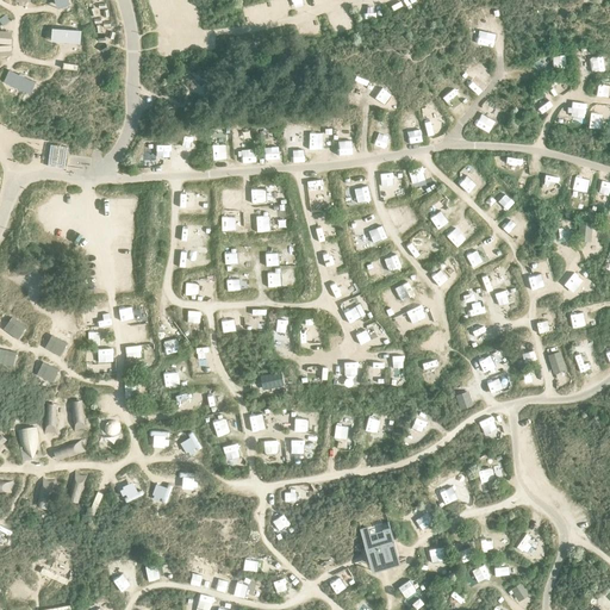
[(81,30),(53,27),(51,41),(80,43),(81,30)]
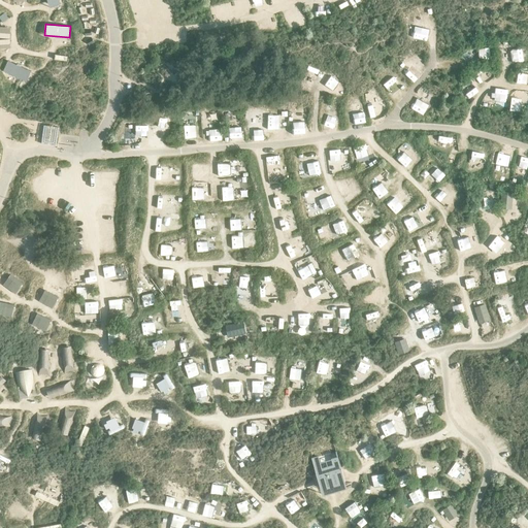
[(0,36),(9,37),(10,26),(0,25),(0,36)]
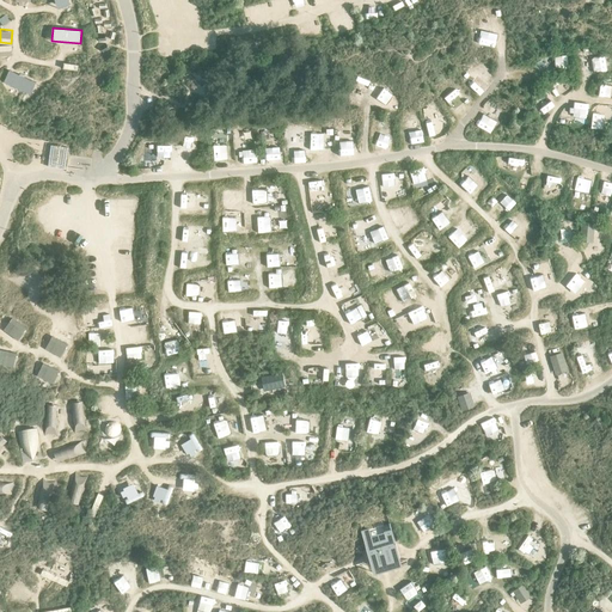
[(477,31),(477,46),(494,46),(494,31),(477,31)]
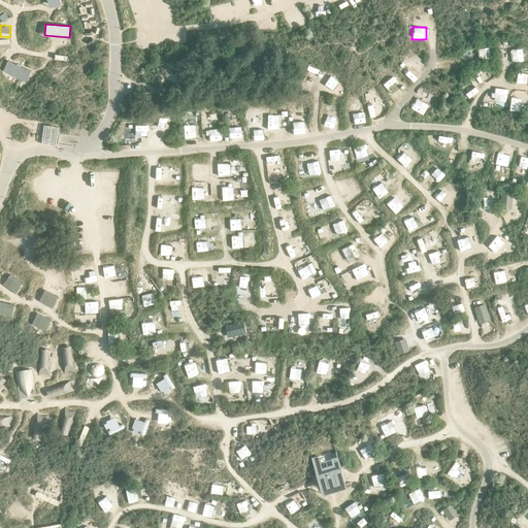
[(0,46),(10,46),(9,38),(0,37),(0,46)]
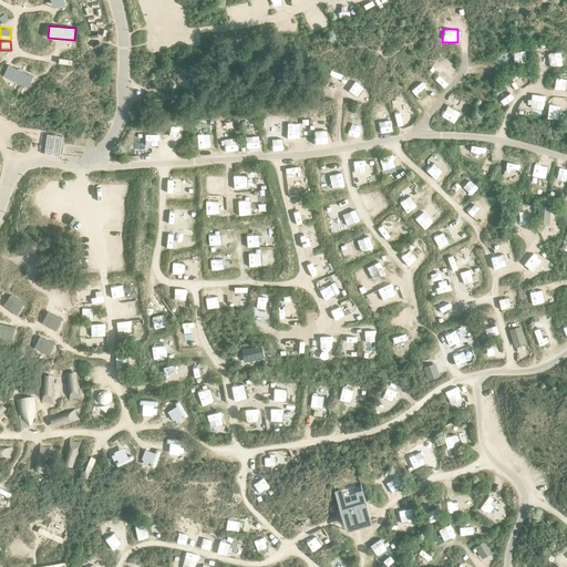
[(525,50),(514,52),(516,63),(527,60),(525,50)]
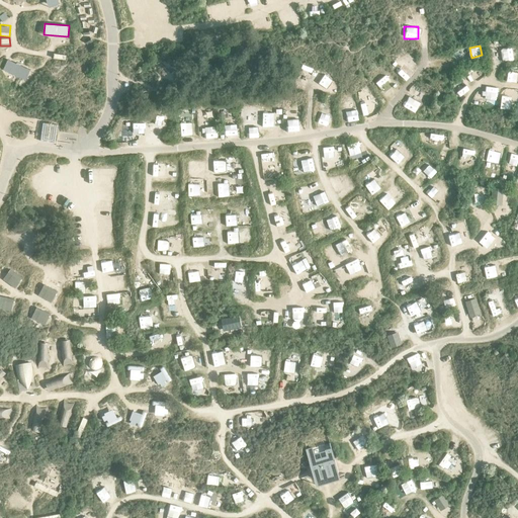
[(504,59),(515,59),(515,47),(504,47),(504,59)]
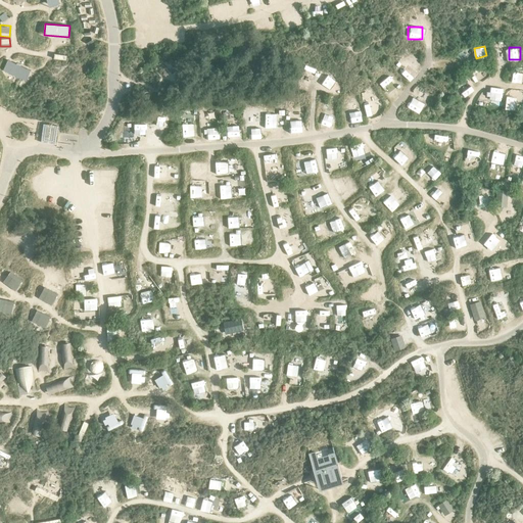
[(8,59),(3,69),(27,79),(31,68),(8,59)]
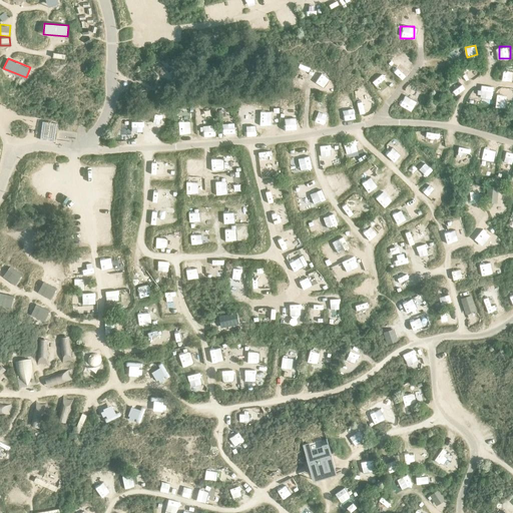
[(402,78),(409,69),(400,62),(393,71),(402,78)]
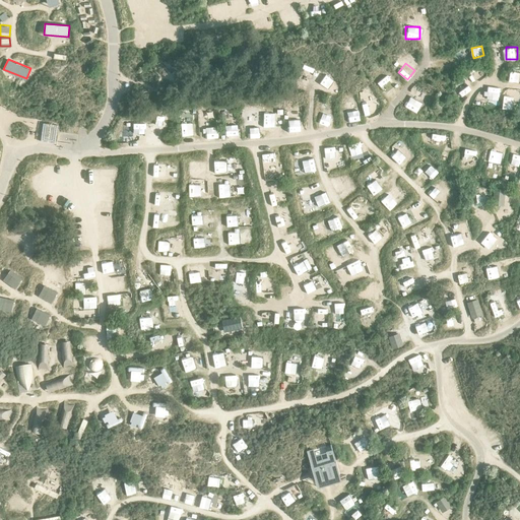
[(508,79),(517,82),(519,73),(519,72),(511,70),(508,79)]
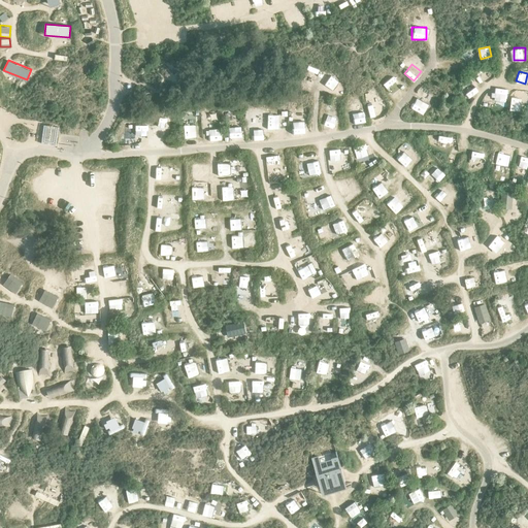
[(312,91),(314,80),(303,79),(302,90),(312,91)]
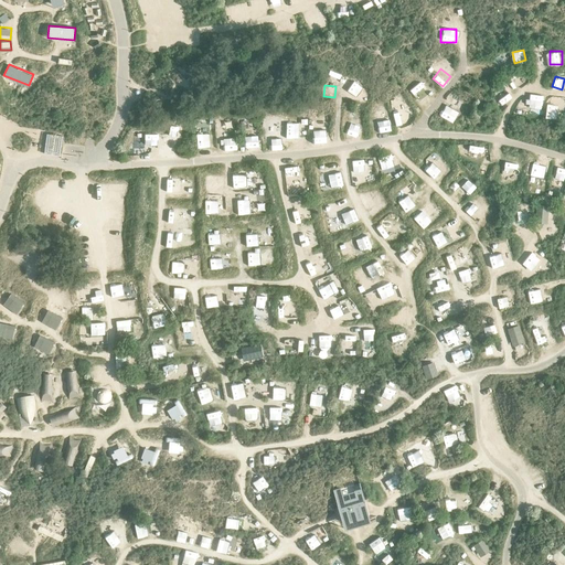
[(347,98),(358,99),(358,88),(348,87),(347,98)]
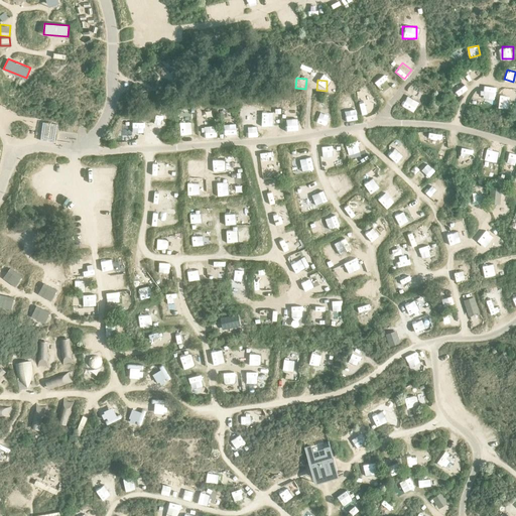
[(384,96),(393,89),(387,80),(378,87),(384,96)]
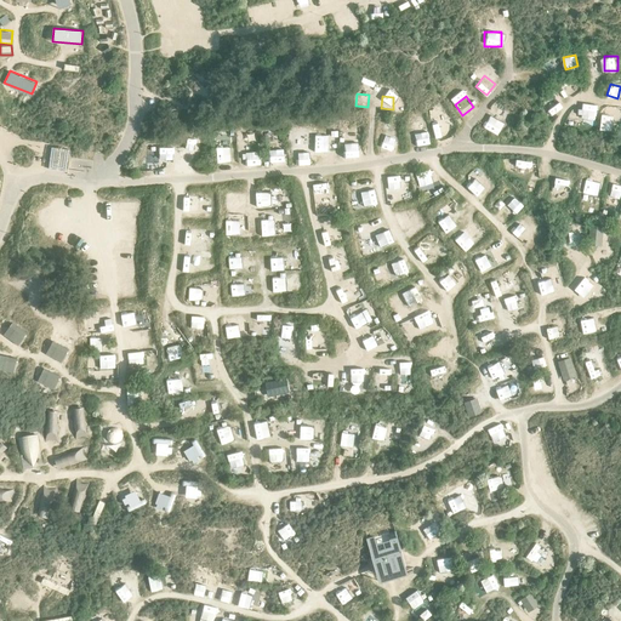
[(580,120),(596,120),(597,104),(581,104),(580,120)]
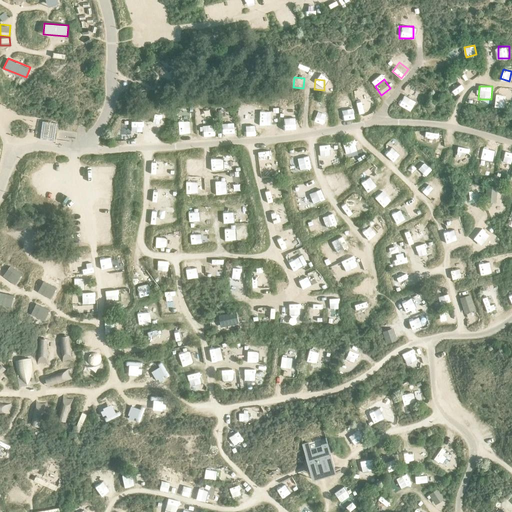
[(402,94),(397,103),(405,108),(411,99),(402,94)]
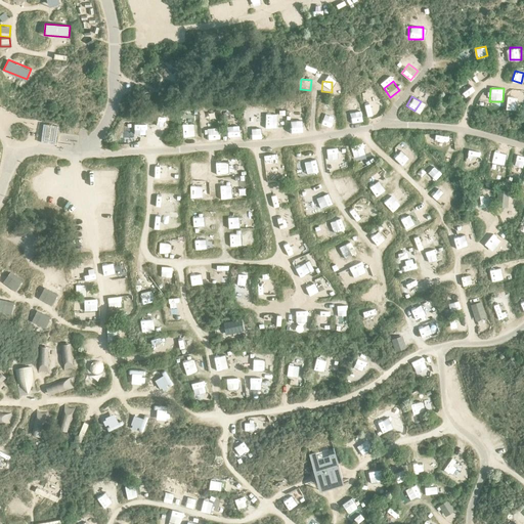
[(517,108),(517,98),(507,97),(507,108),(517,108)]
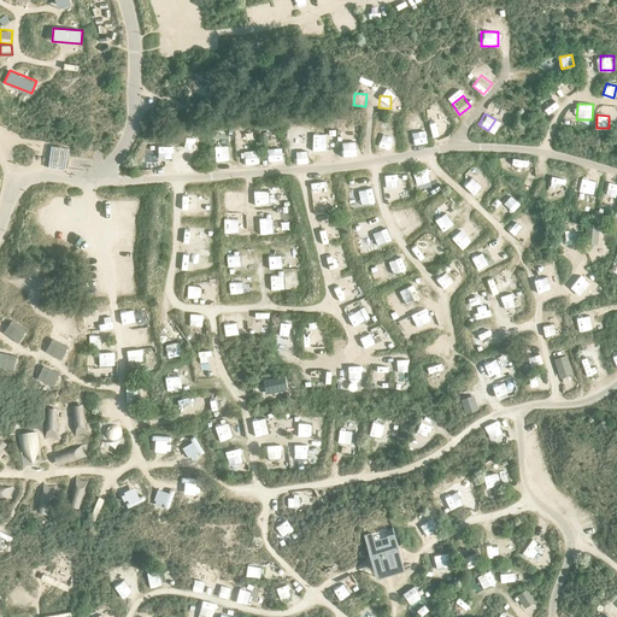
[(435,137),(450,133),(447,128),(433,131),(435,137)]
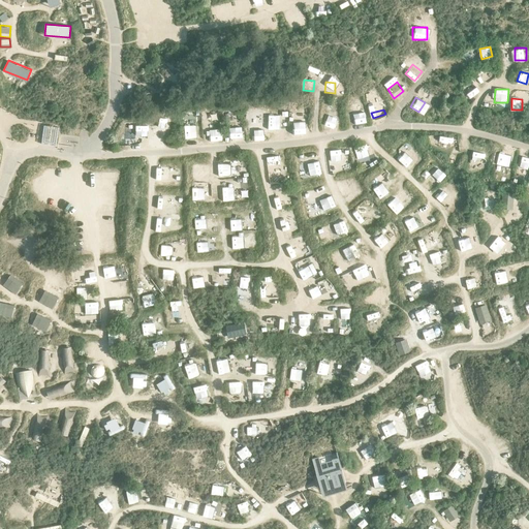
[(350,124),(362,123),(361,111),(349,112),(350,124)]
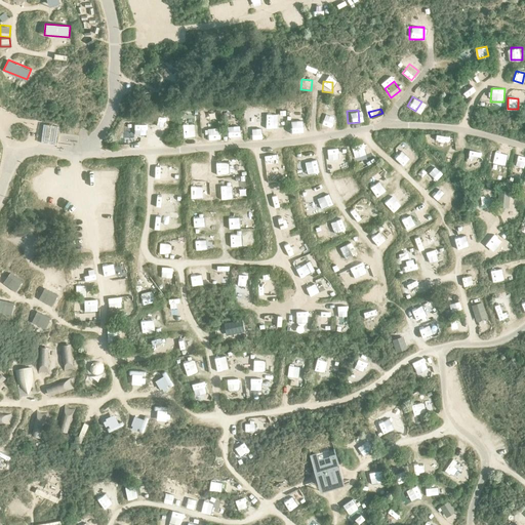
[(184,123),(199,122),(199,111),(184,112),(184,123)]
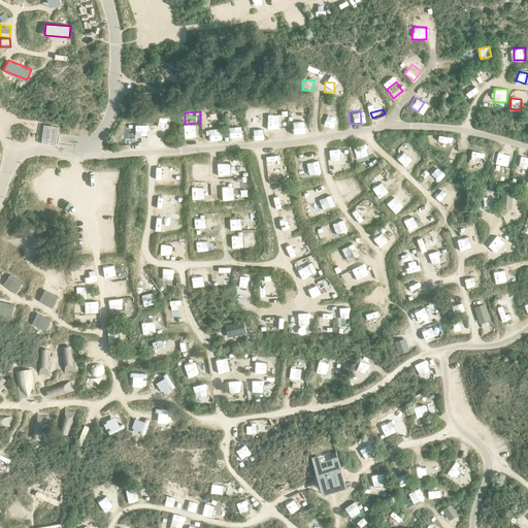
[(337,114),(327,117),(329,127),(339,124),(337,114)]
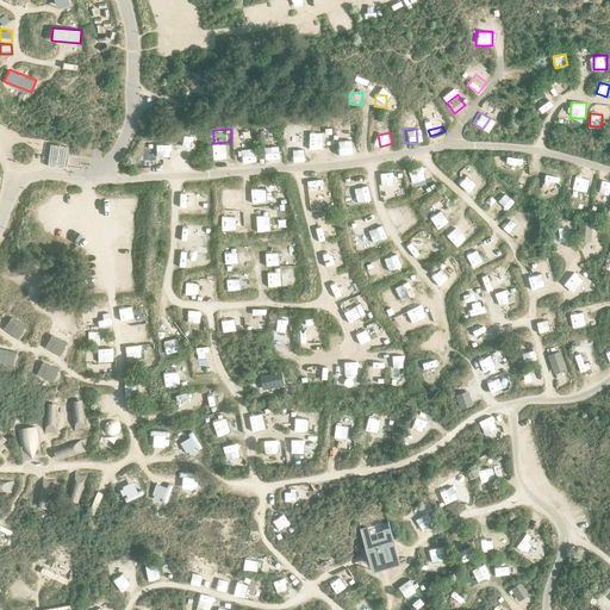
[(323,136),(310,136),(310,153),(324,151),(323,136)]
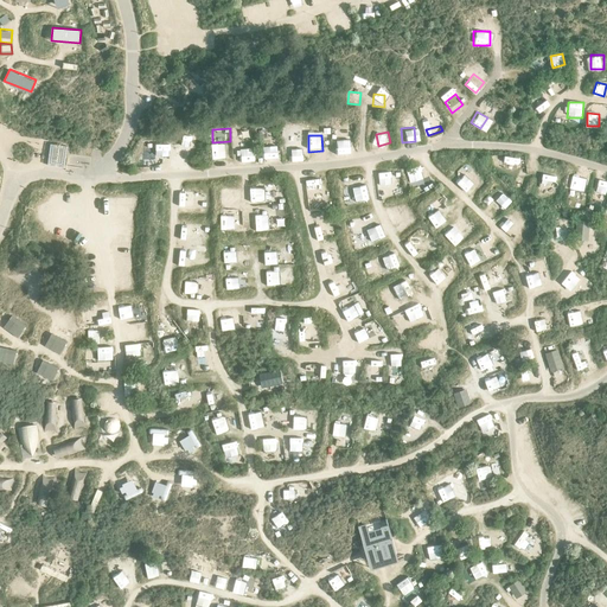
[(351,139),(337,139),(338,153),(351,153),(351,139)]
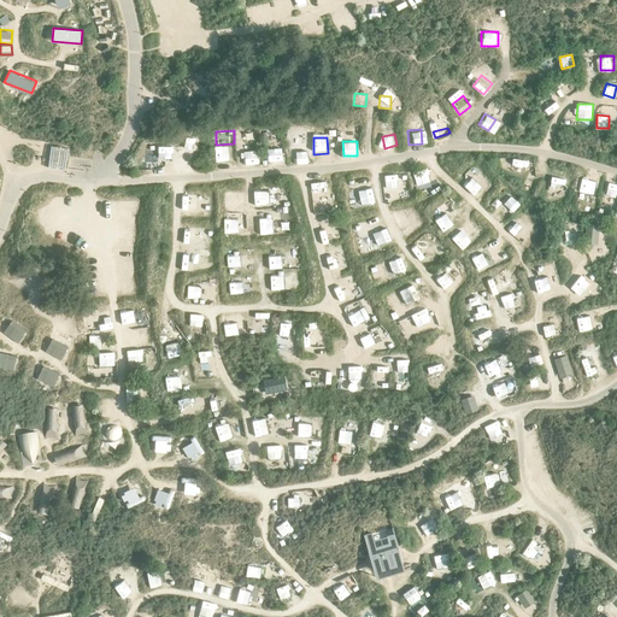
[(159,156),(172,154),(172,144),(159,144),(159,156)]
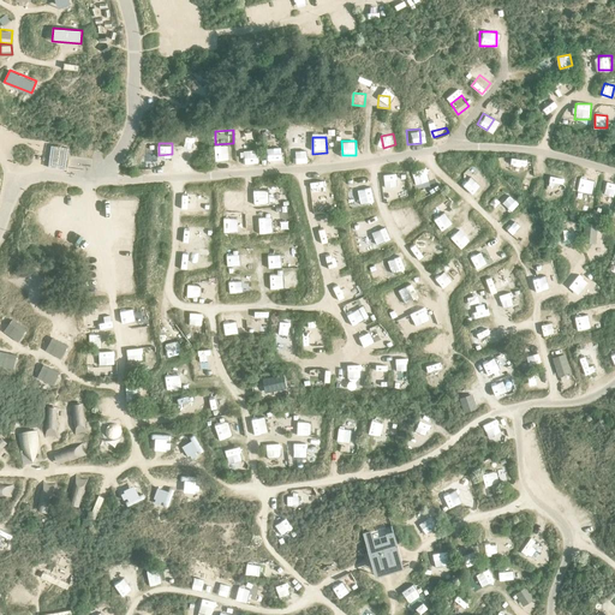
[(66,168),(67,147),(52,144),(48,166),(66,168)]
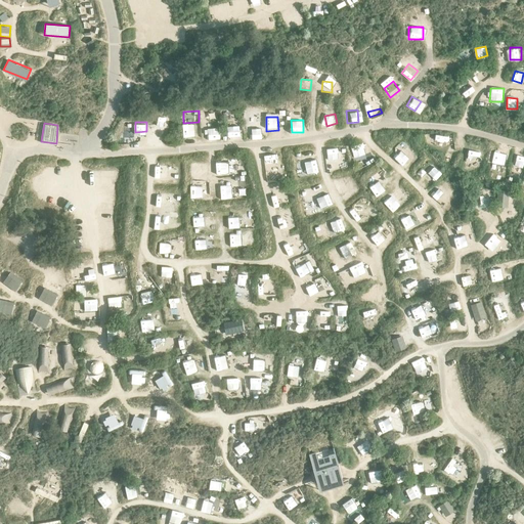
[(260,124),(251,124),(252,136),(261,136),(260,124)]
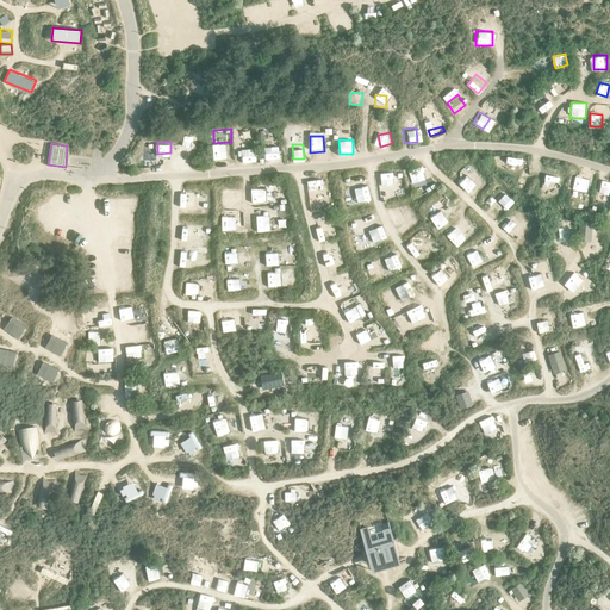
[(242,149),(243,162),(257,160),(255,147),(242,149)]
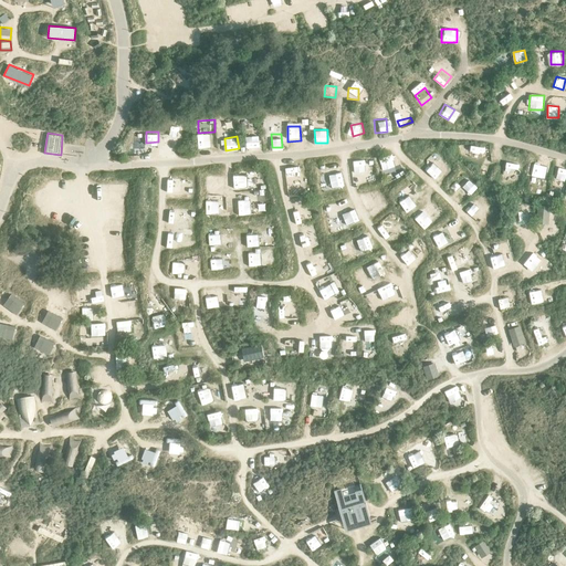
[(247,139),(247,150),(261,150),(261,139),(247,139)]
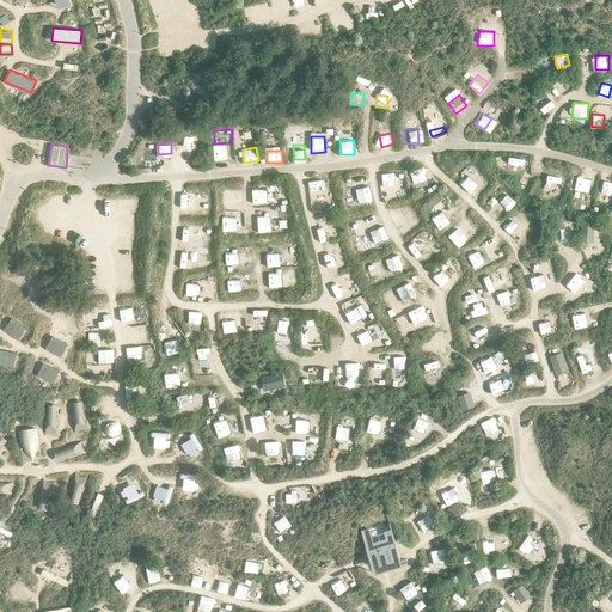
[(416,184),(421,182),(426,191),(435,185),(424,166),(410,175),(416,184)]
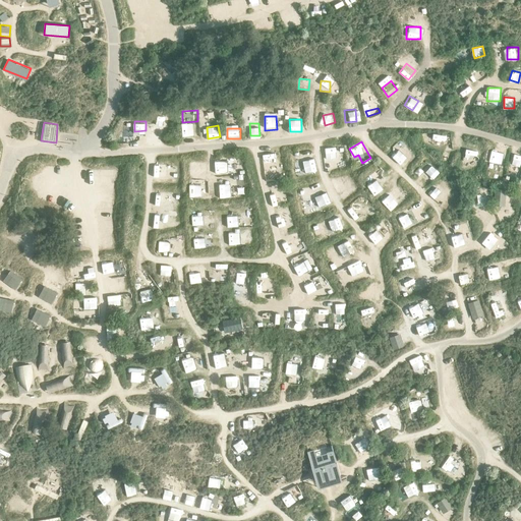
[(328,159),(338,157),(336,146),(326,148),(328,159)]
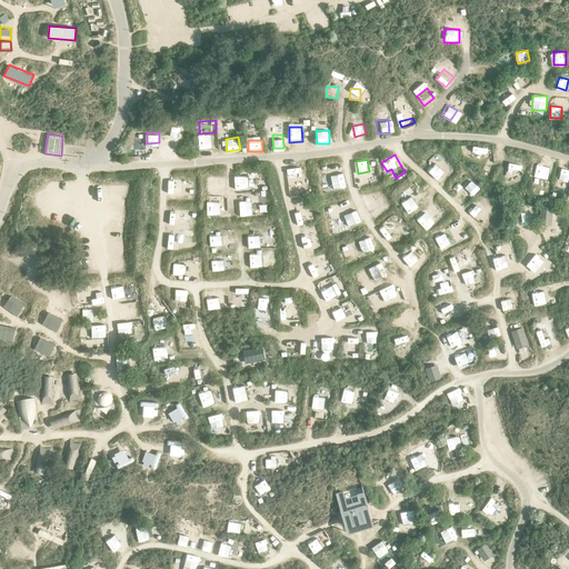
[(509,161),(508,170),(516,171),(516,167),(522,167),(522,161),(509,161)]
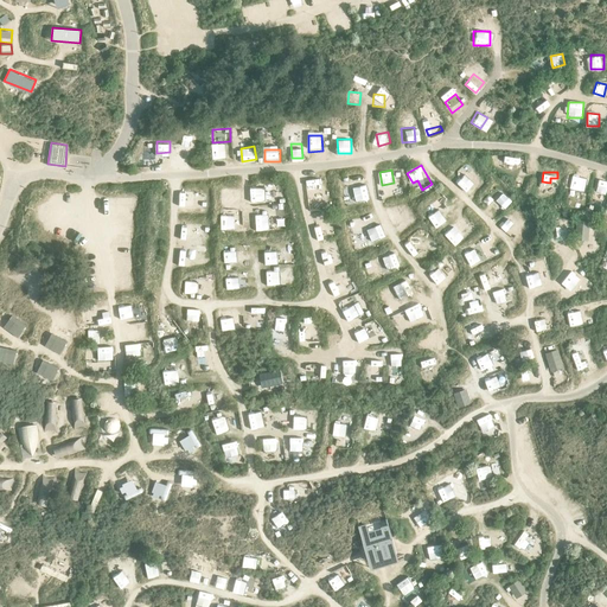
[(466,192),(474,184),(466,174),(458,183),(466,192)]
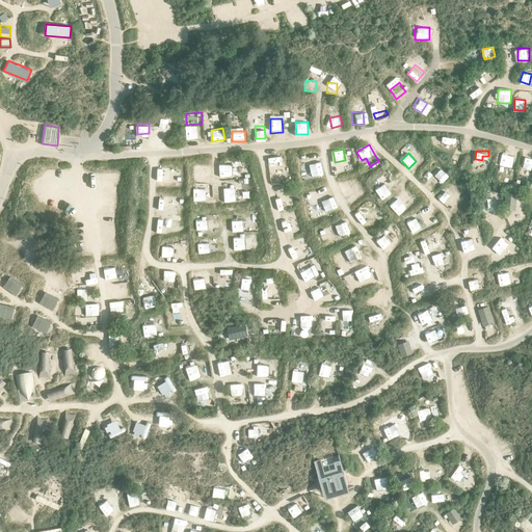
[(502,153),(500,164),(513,166),(514,154),(502,153)]
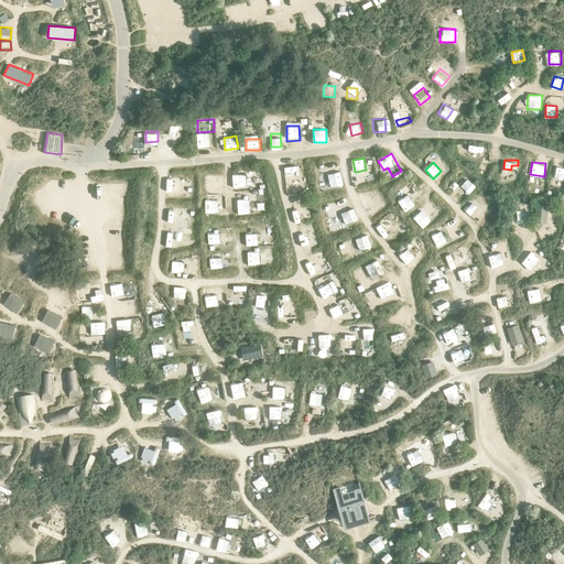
[(553,176),(563,179),(563,177),(563,165),(556,164),(553,176)]
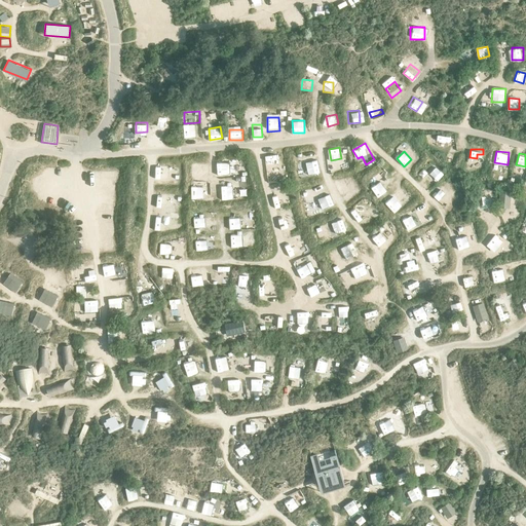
[(265,158),(267,172),(277,170),(274,156),(265,158)]
